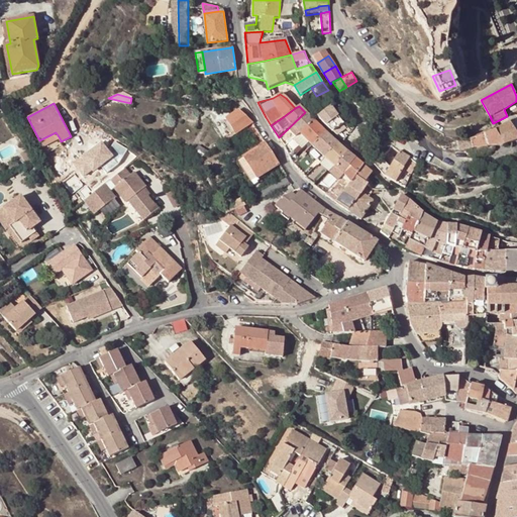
[(342,123),(330,106),(323,112),(318,116),(332,132),(336,135),(345,128),(342,123)]
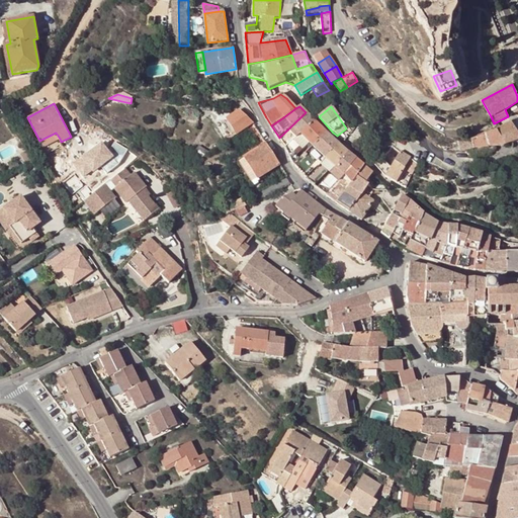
[(239,120),(235,123),(240,132),(246,127),(253,123),(239,109),(234,113),(239,120)]
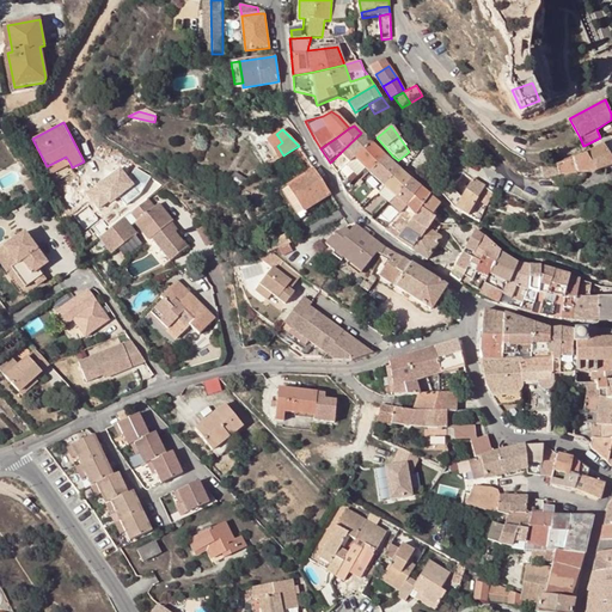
[(337,173),(348,164),(371,142),(361,133),(330,163),(337,173)]
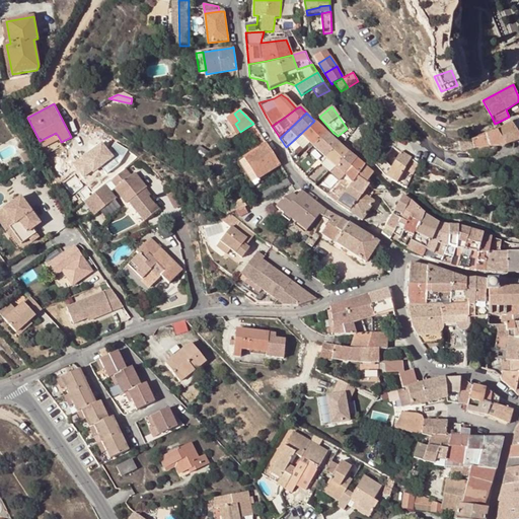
[(230,116),(235,124),(239,121),(234,114),(230,116)]
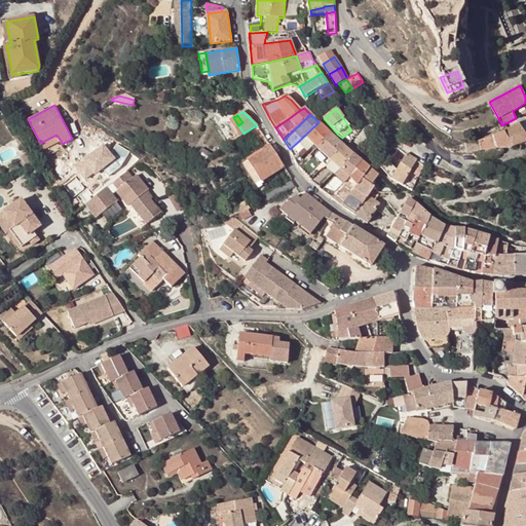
[(525,119),(503,132),(513,147),(525,142),(525,119)]
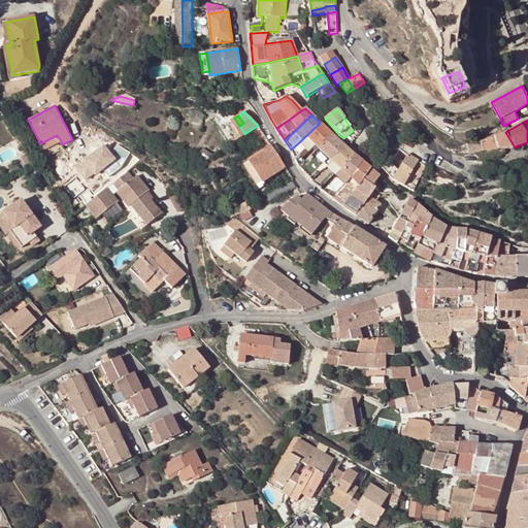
[(332,136),(320,123),(300,141),(304,146),(312,154),(332,136)]
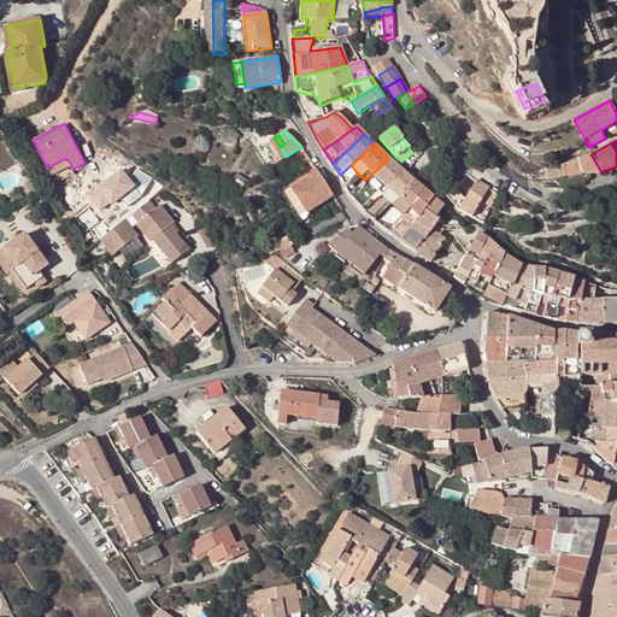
[(293,152),(309,176),(316,170),(317,170),(301,147),(293,152)]
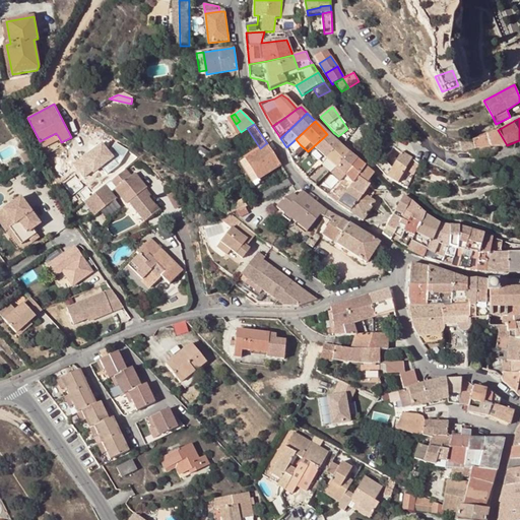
[(475,148),(507,145),(498,130),(472,139),(475,148)]
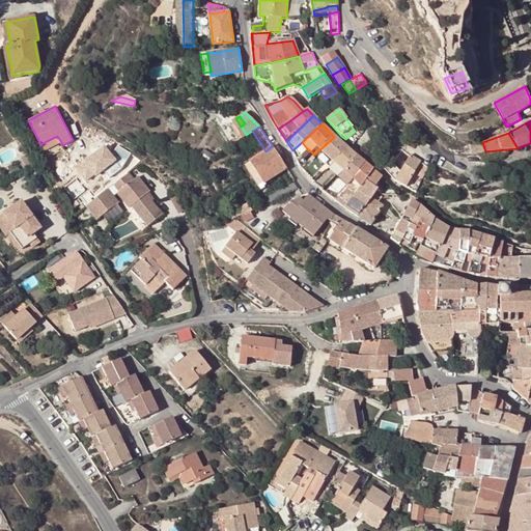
[(61,142),(57,136),(40,144),(44,151),(61,142)]
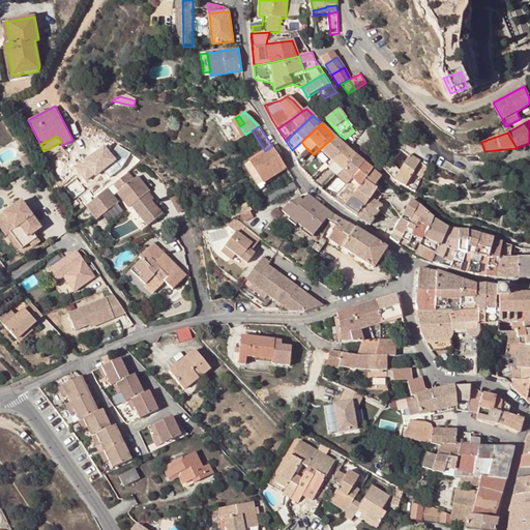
[(333,137),(314,154),(314,155),(320,164),(341,142),(333,137)]
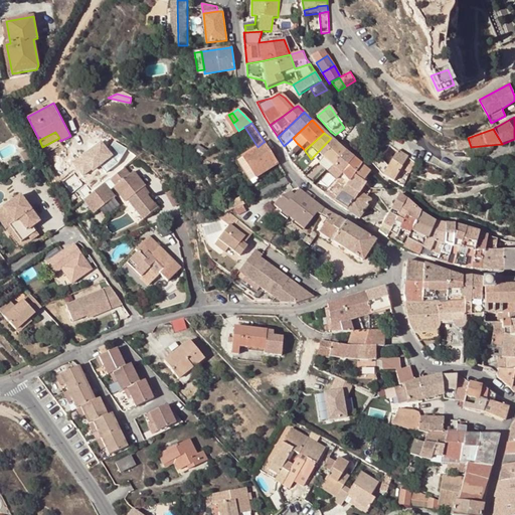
[(305,150),(297,143),(293,138),(284,146),(288,155),(292,162),(305,151),(305,150)]
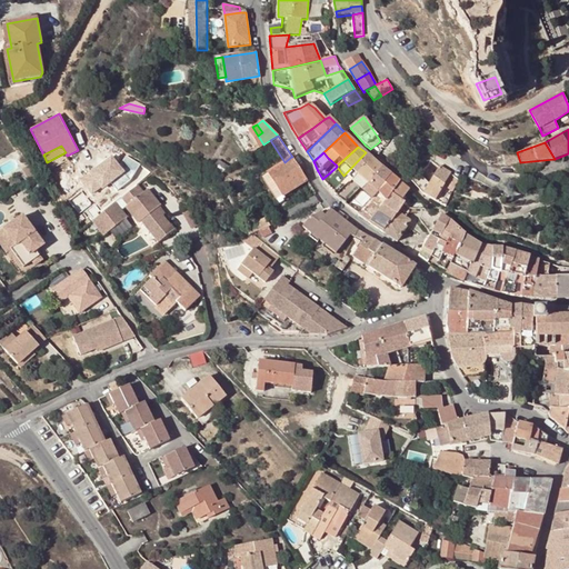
[(366,152),(343,176),(330,189),(336,196),(371,159),(366,152)]
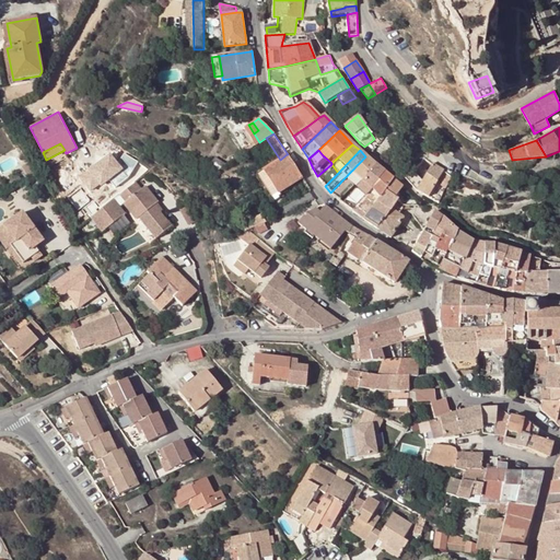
[(496,152),(496,154),(498,161),(498,162),(512,160),(509,150),(496,152)]
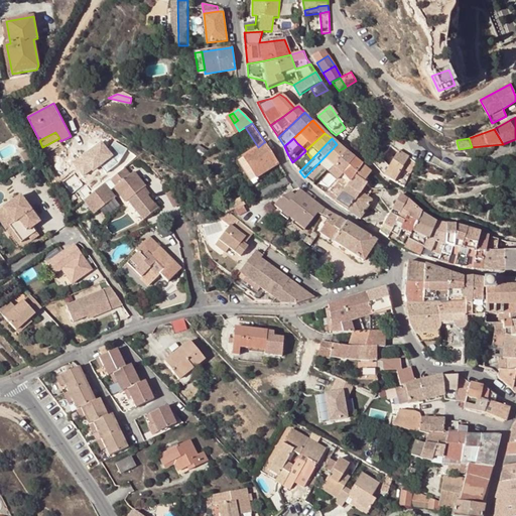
[(243,156),(244,157),(257,177),(277,163),(264,142),(258,147),(243,156)]
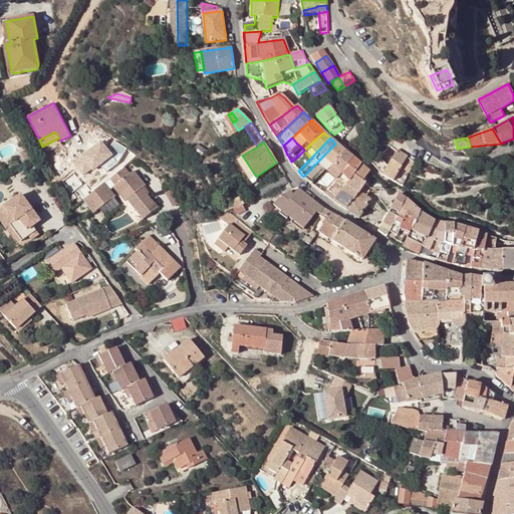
[(331,167),(332,168),(344,152),(335,144),(303,177),(315,186),(331,167)]
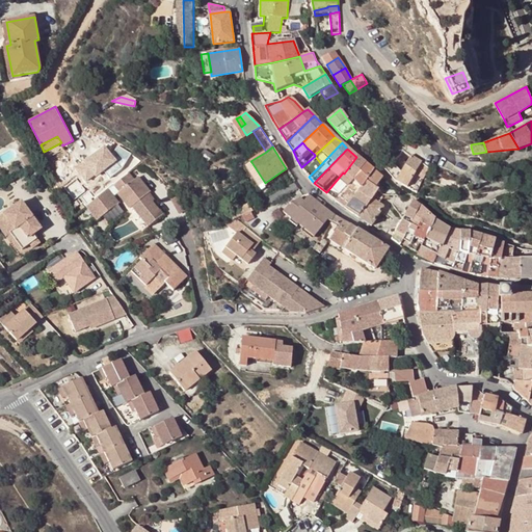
[(195,158),(204,164),(215,157),(205,150),(202,154),(200,152),(195,158)]
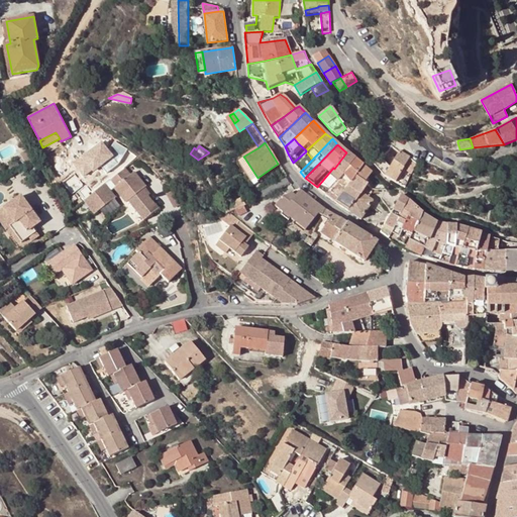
[(33,160),(27,149),(20,153),(26,164),(33,160)]
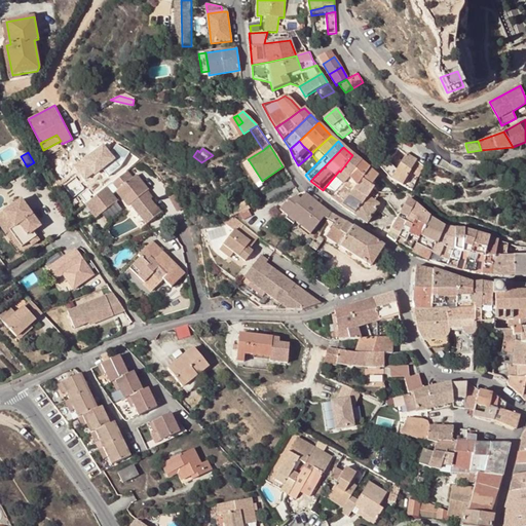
[(317,162),(311,154),(298,165),(305,175),(317,162)]
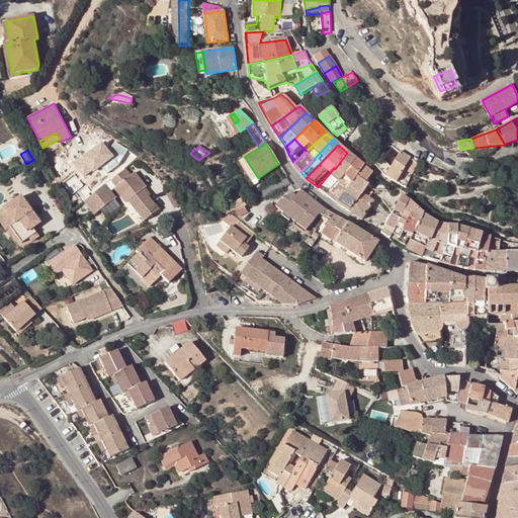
[(328,194),(343,175),(356,160),(347,153),(335,169),(334,168),(318,187),(328,194)]
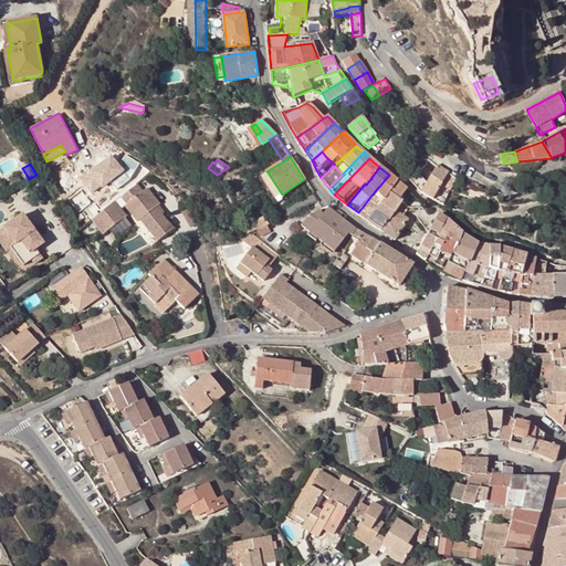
[(446,171),(438,167),(431,177),(440,181),(443,175),(446,171)]
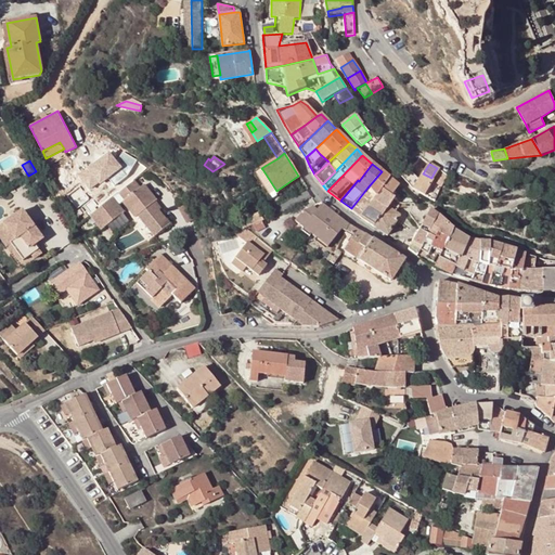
[(402,177),(413,188),(420,179),(409,168),(401,176),(402,177)]
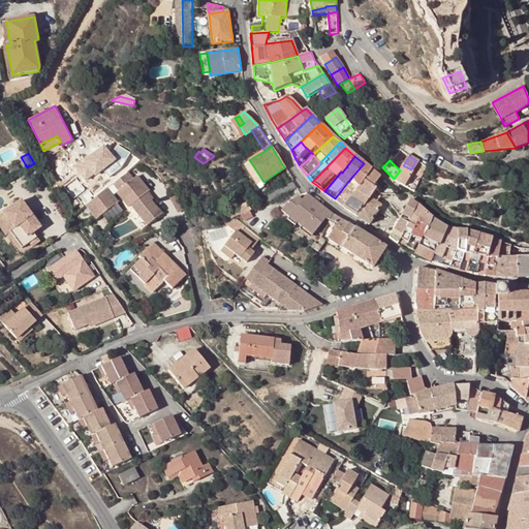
[(257,186),(263,182),(250,161),(244,165),(257,186)]
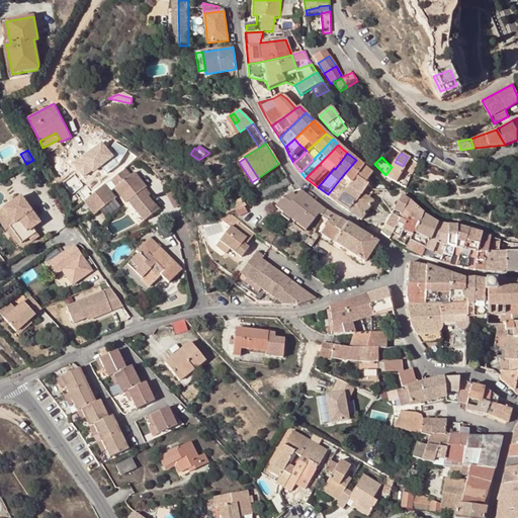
[(25,164),(39,184),(47,180),(33,160),(26,164),(25,164)]
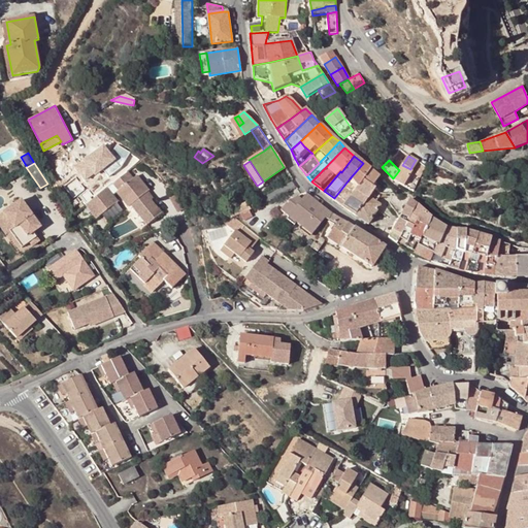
[(358,188),(363,179),(370,168),(363,163),(350,178),(357,187),(358,188)]
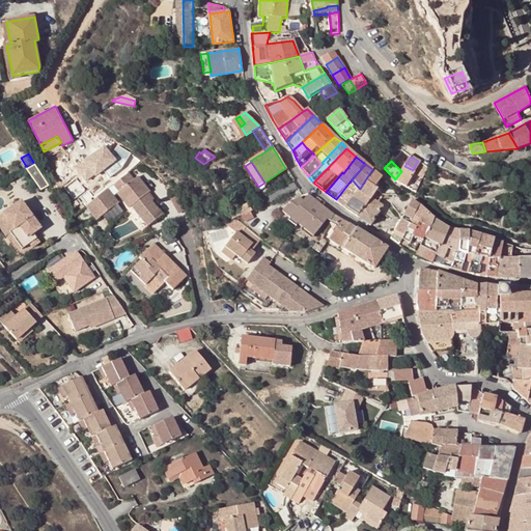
[(404,166),(401,171),(395,179),(407,187),(415,172),(413,170),(404,166)]
